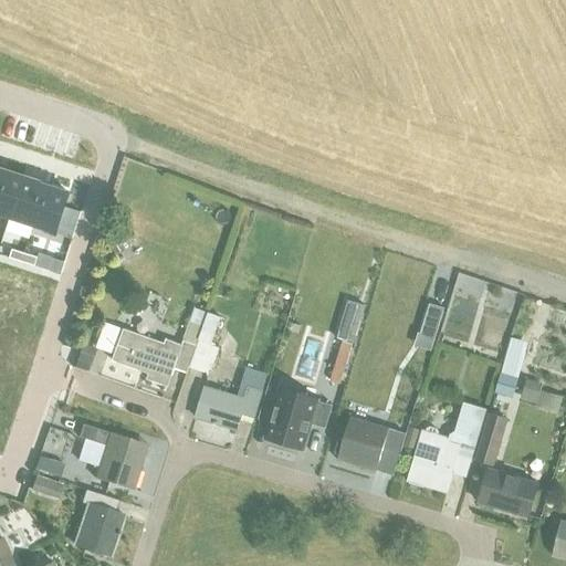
[(0,170),(0,216),(8,219),(21,178),(0,170)]
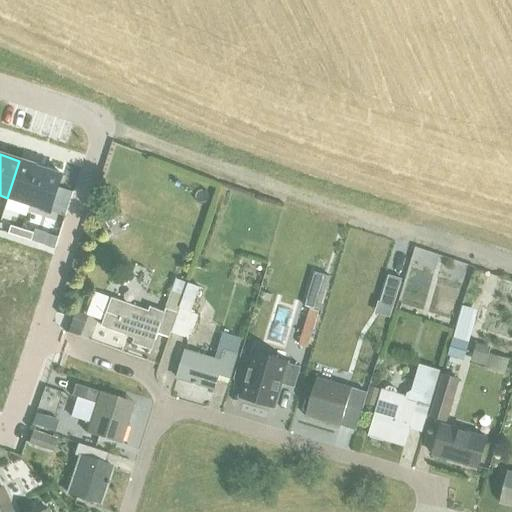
[(19,161),(7,198),(29,205),(41,168),(19,161)]
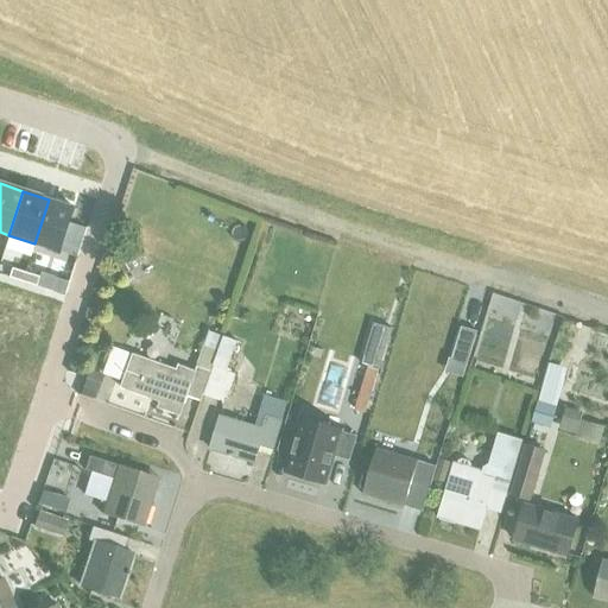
[(49,200),(35,244),(61,252),(78,257),(88,228),(70,222),(75,208),(49,200)]
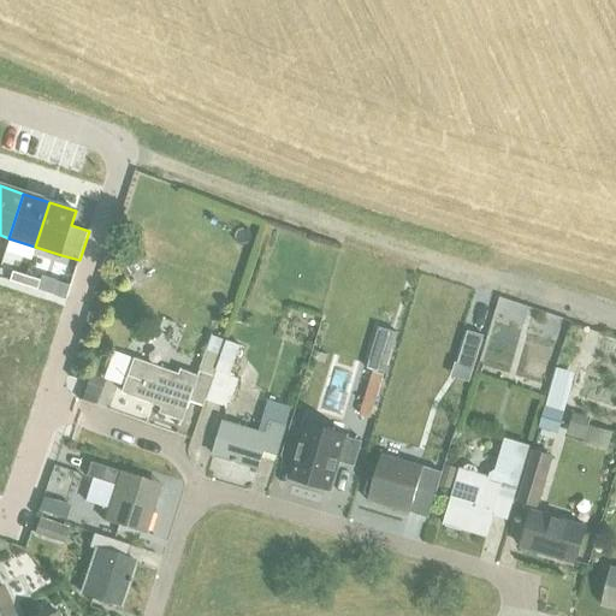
[(11,272),(9,282),(22,286),(25,277),(11,272)]
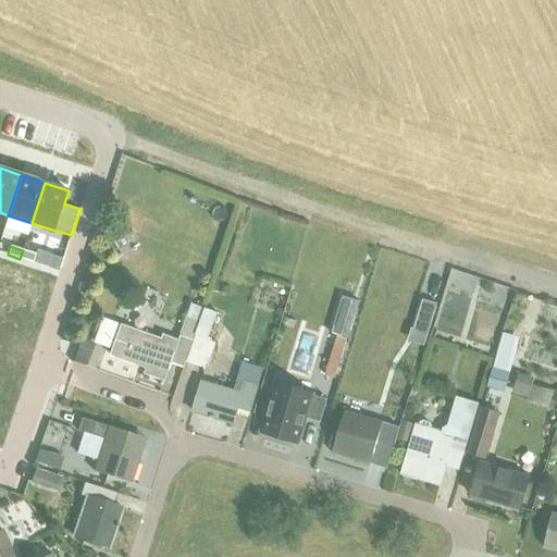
[(23,250),(20,259),(33,262),(35,254),(23,250)]
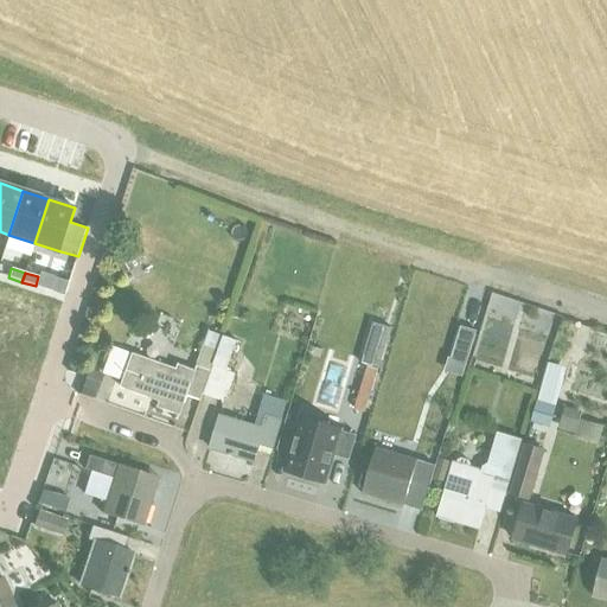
[(202,400),(204,394),(224,337),(210,333),(196,371),(179,365),(177,370),(134,355),(121,388),(160,402),(158,408),(185,417),(192,397),(202,400)]
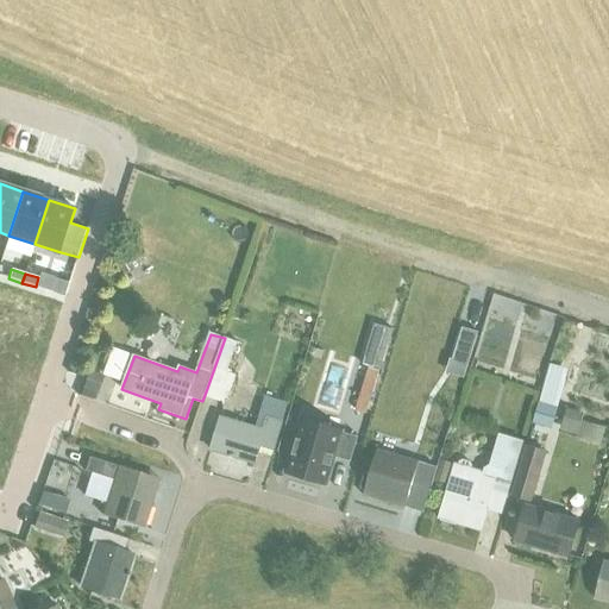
[(225,338),(205,395),(227,402),(237,376),(227,372),(238,344),(225,338)]
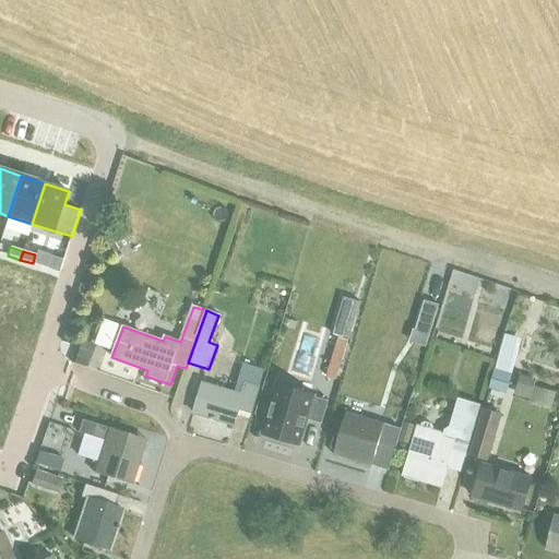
[(344,373),(352,328),(340,325),(332,371),(344,373)]
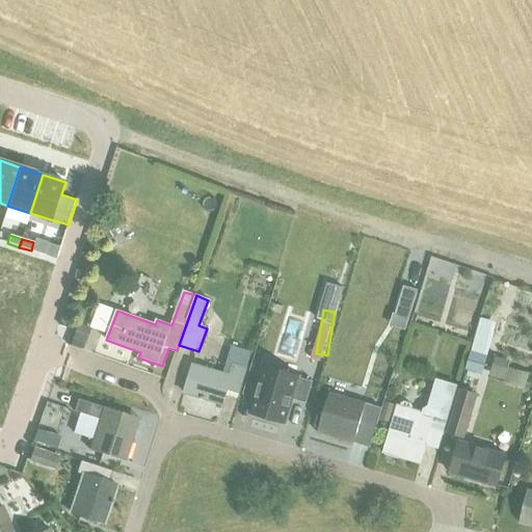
[(398,342),(405,316),(395,313),(388,339),(398,342)]
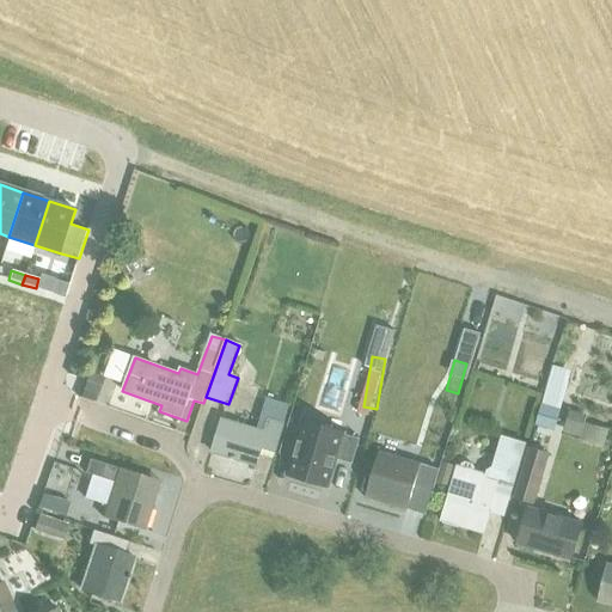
[(570,372),(552,366),(542,403),(560,409),(570,372)]
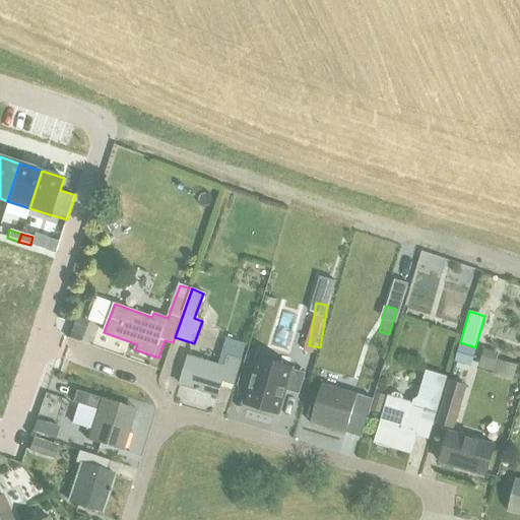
[(77,316),(72,331),(85,336),(90,321),(77,316)]
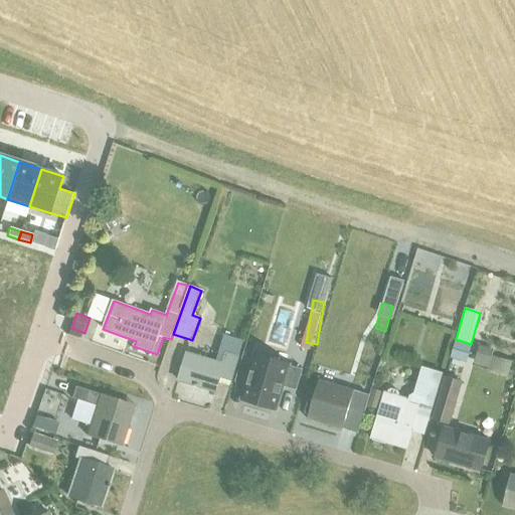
[(179,380),(216,391),(221,376),(232,380),(244,341),(225,335),(220,352),(217,362),(187,353),(179,380)]
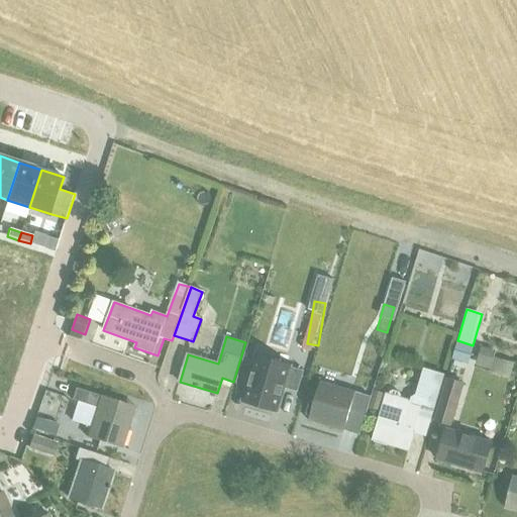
[(484,345),(480,366),(511,373),(516,352),(484,345)]
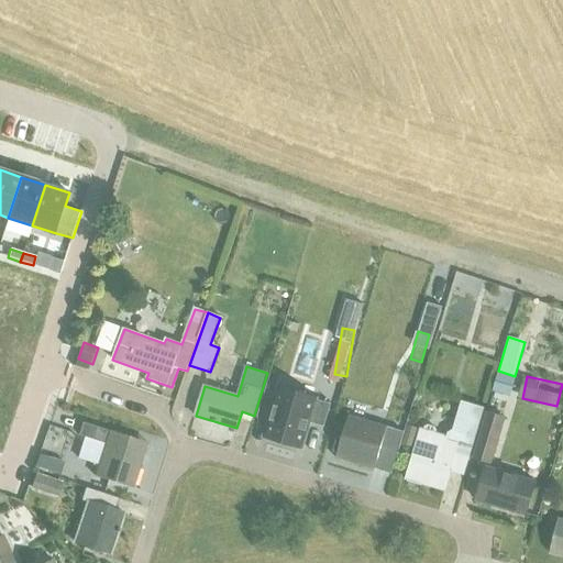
[(265,437),(302,448),(309,421),(323,426),(330,405),(316,400),(316,399),(280,388),(265,437)]
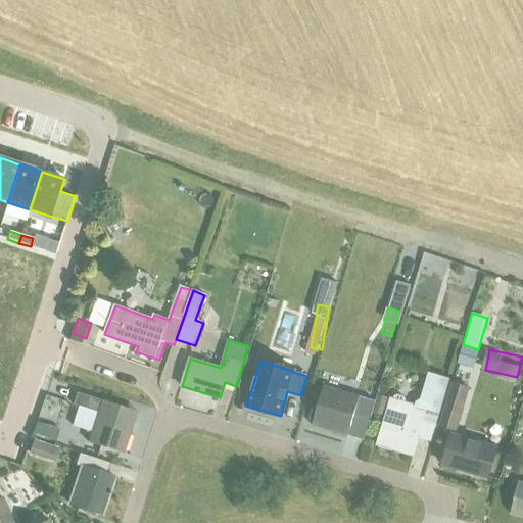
[(391,398),(378,444),(414,456),(420,437),(431,440),(449,379),(430,374),(422,399),(417,402),(416,407),(406,402),(407,399),(405,397),(398,395),(396,396),(395,399),(391,398)]
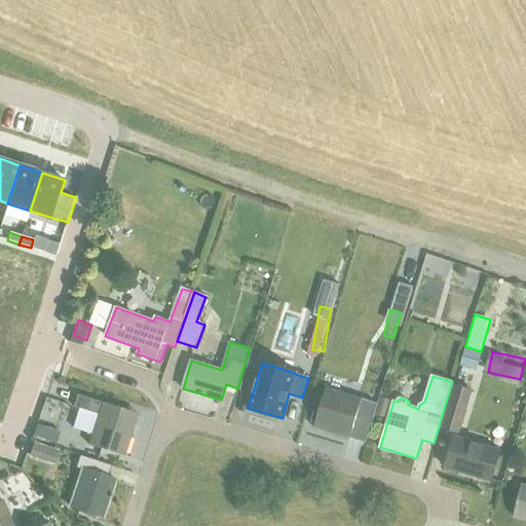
[(456,385),(443,427),(459,433),(472,390),(456,385)]
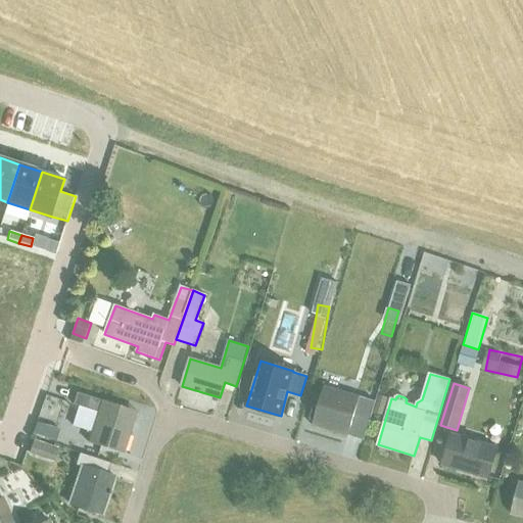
[(354,415),(369,419),(374,401),(324,386),(318,409),(314,408),(311,420),(314,421),(313,426),(348,436),(354,415)]
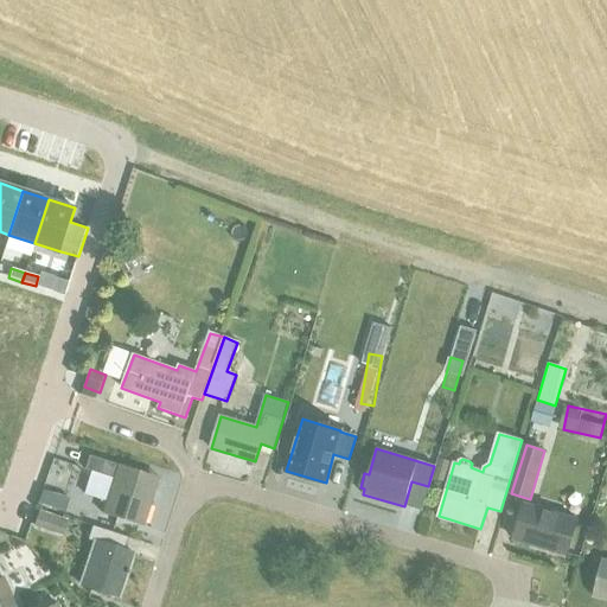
[(101,516),(141,528),(153,491),(148,490),(152,477),(117,466),(88,458),(83,472),(112,480),(101,516)]
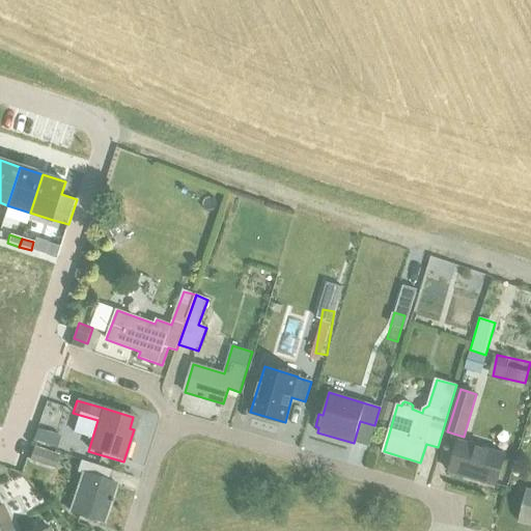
[(459,440),(450,472),(496,486),(505,454),(459,440)]
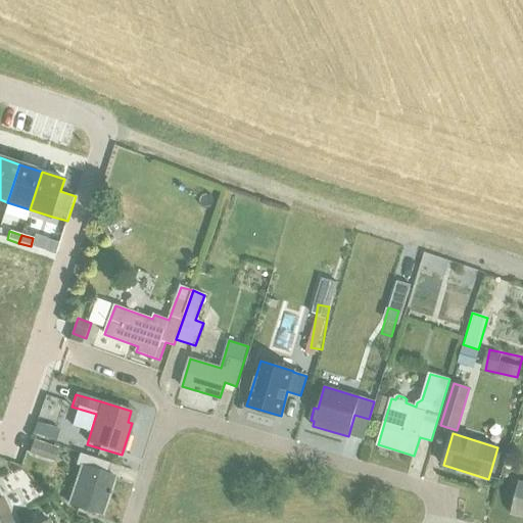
[(32,442),(28,455),(52,462),(55,450),(32,442)]
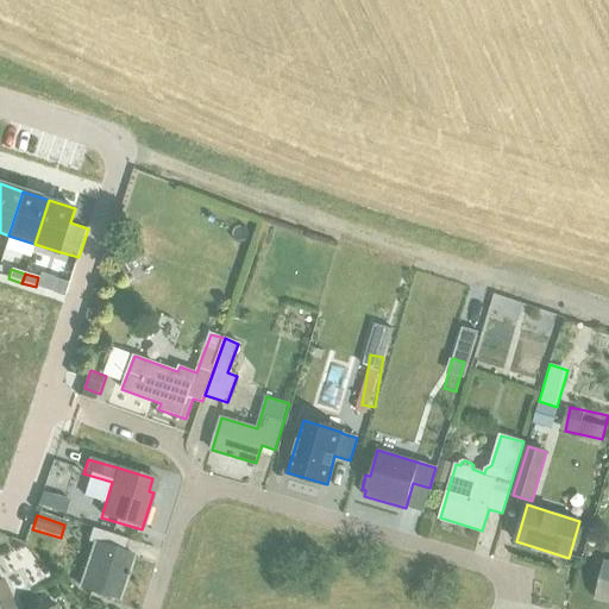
[(80,589),(118,602),(133,558),(121,554),(126,540),(90,528),(86,542),(94,545),(80,589)]
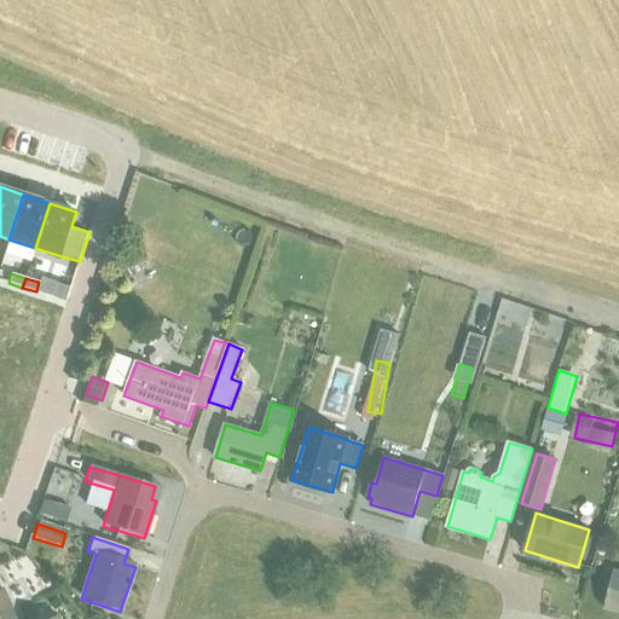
[(618,572),(615,572),(606,607),(618,609),(618,572)]
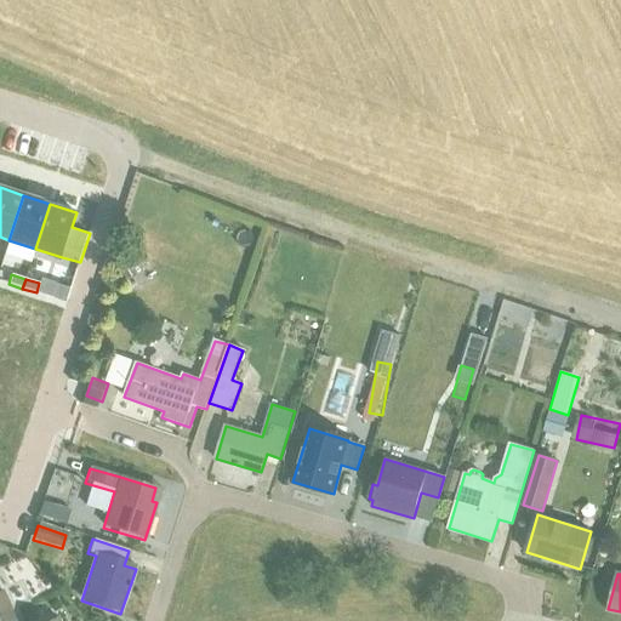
[(0,596),(5,605),(15,600),(3,577),(0,579),(0,596)]
